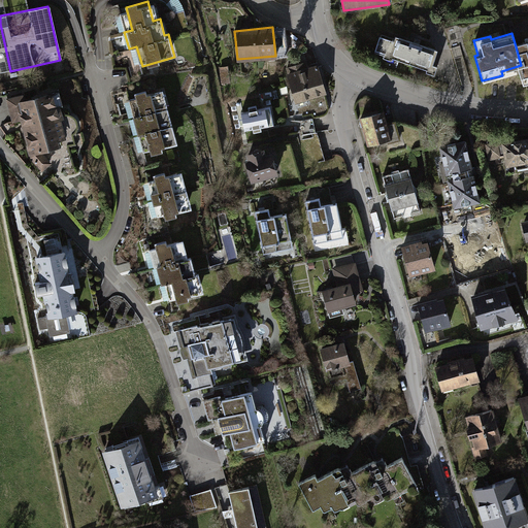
[(524,41),(515,43),(521,65),(518,66),(523,85),(527,83),(527,35),(523,37),(524,41)]
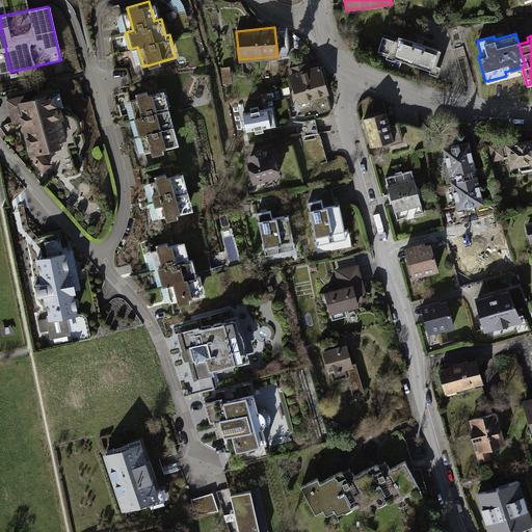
[(439,51),(396,36),(389,58),(436,75),(440,65),(434,64),(439,51)]
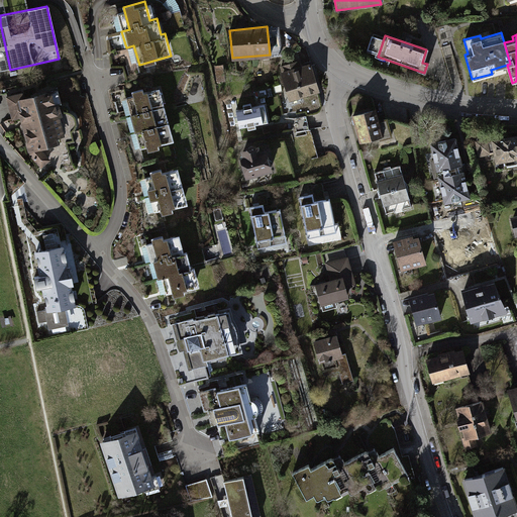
[(452,45),(443,47),(453,86),(461,84),(452,45)]
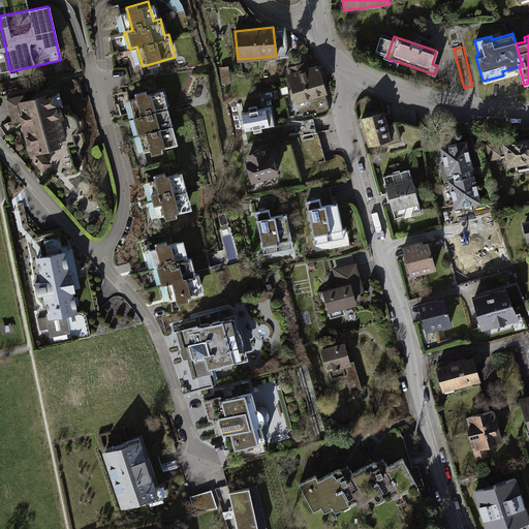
[(317,63),(287,72),(296,101),(325,92),(317,63)]
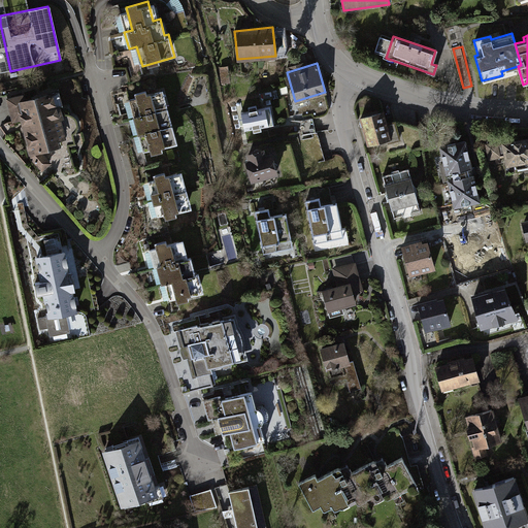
[(161,87),(135,94),(141,114),(132,117),(137,134),(143,132),(150,154),(178,145),(161,87)]
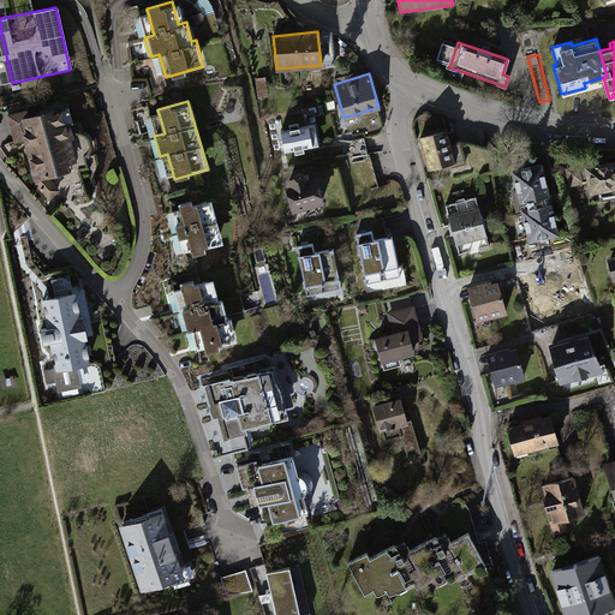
[(27,108),(6,113),(13,141),(22,139),(33,181),(48,198),(59,190),(48,174),(78,169),(65,103),(29,114),(27,108)]
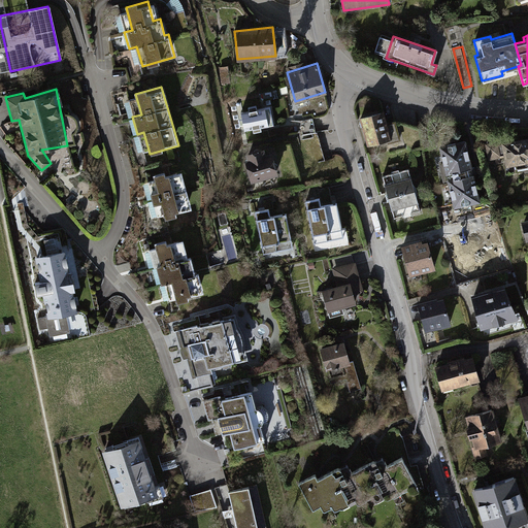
[(265,106),(241,111),(245,129),(269,124),(265,106)]
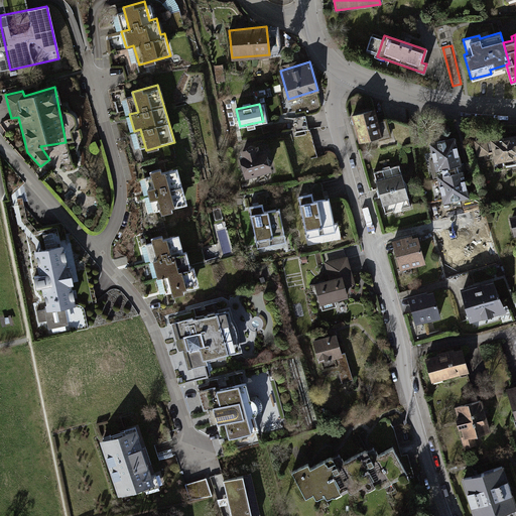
[(380,105),(356,113),(365,141),(389,134),(380,105)]
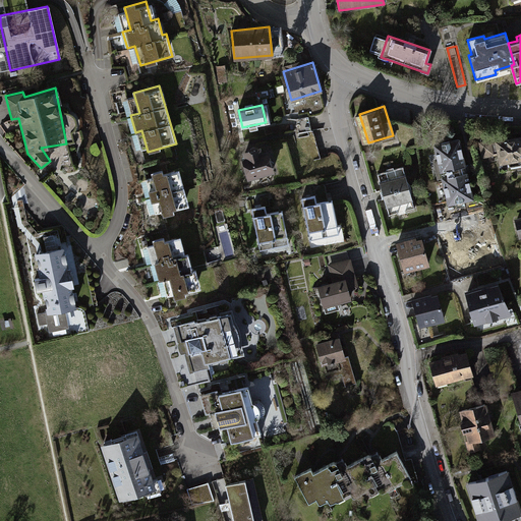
[(520,135),(495,140),(500,168),(520,164),(520,135)]
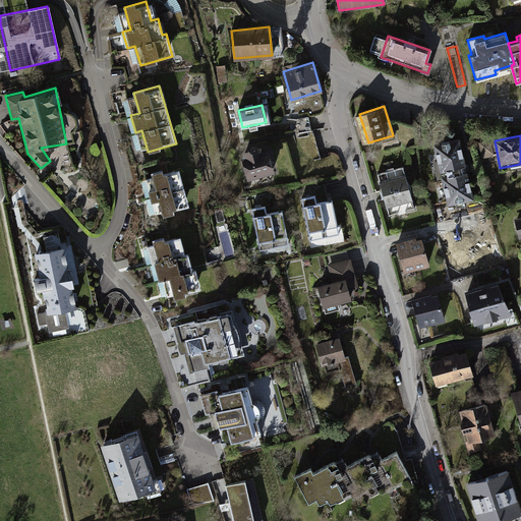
[(307,151),(309,162),(321,160),(316,136),(300,139),(302,152),(307,151)]
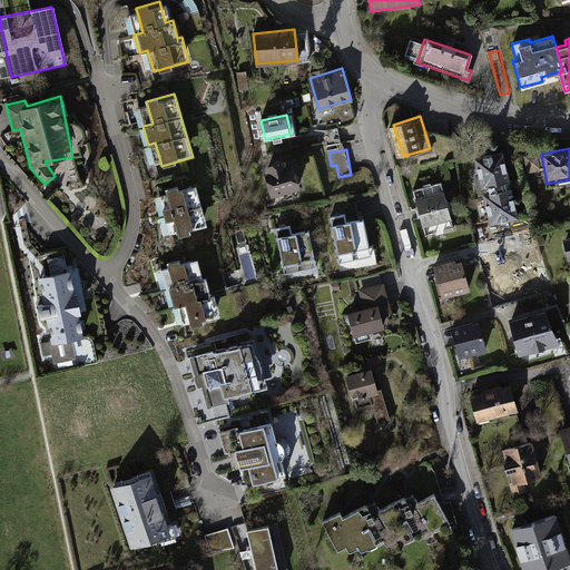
[(504,151),(472,158),(487,224),(518,217),(504,151)]
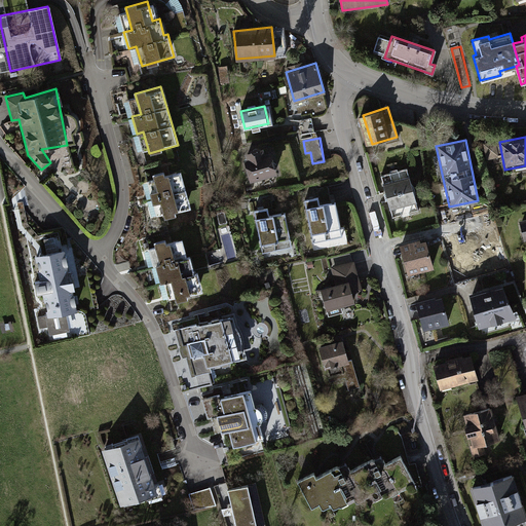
[(269,146),(243,153),(252,180),(277,172),(269,146)]
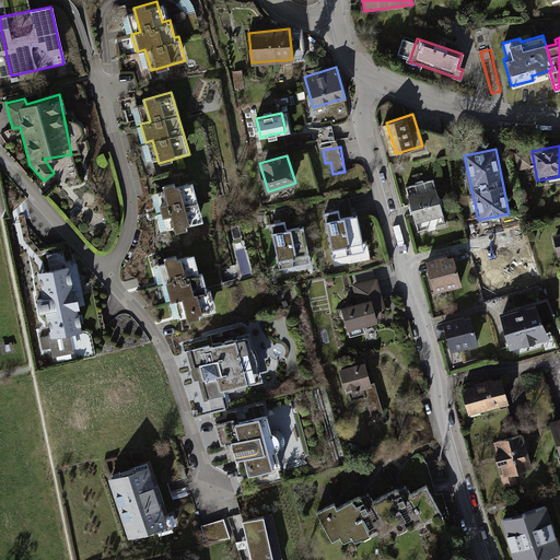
[(190,181),(161,188),(173,231),(202,223),(190,181)]
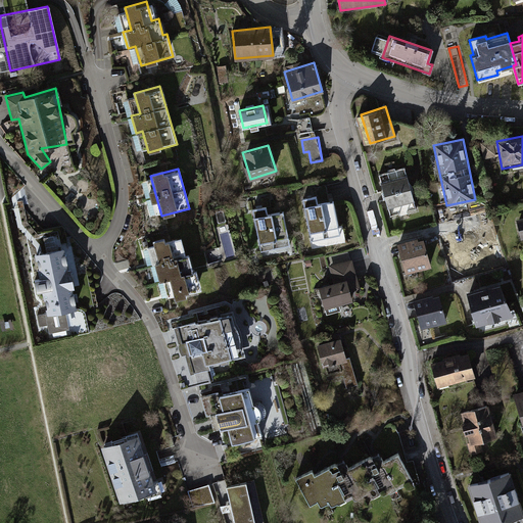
[(405,170),(382,175),(392,217),(415,211),(405,170)]
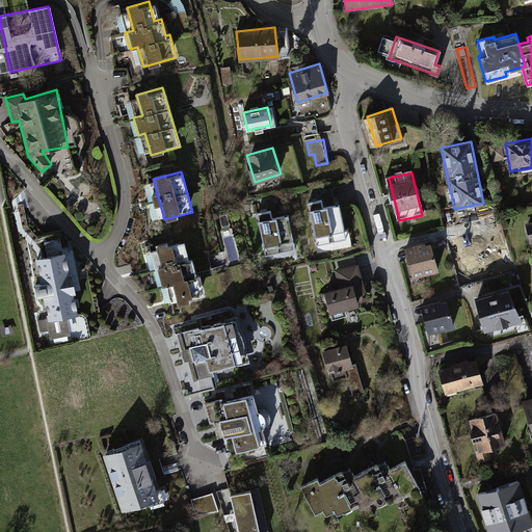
[(337,198),(309,203),(315,246),(344,241),(337,198)]
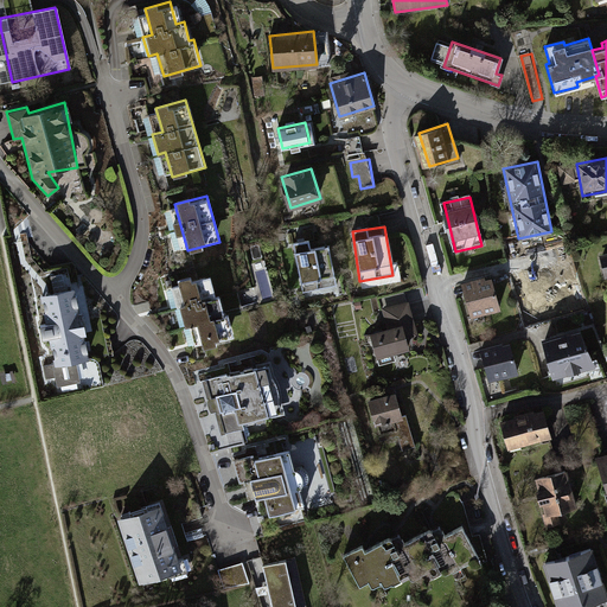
[(327,241),(293,246),(300,294),(334,289),(327,241)]
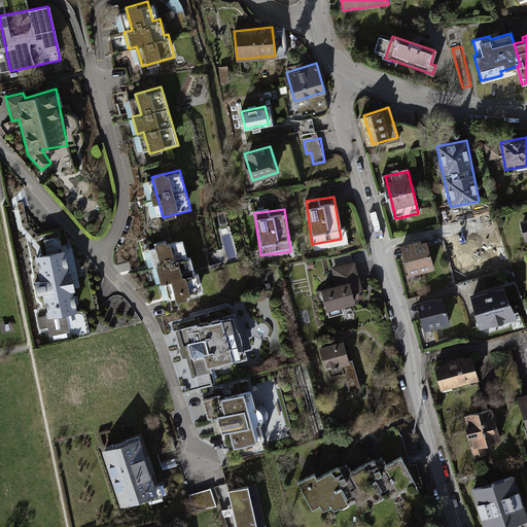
[(480,226),(454,233),(460,259),(486,253),(480,226)]
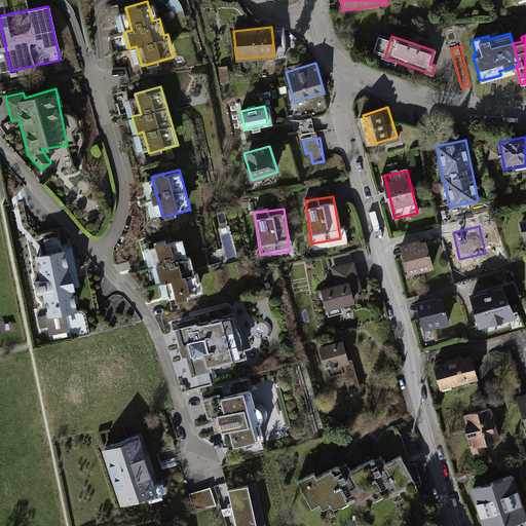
[(182,238),(150,246),(158,283),(168,280),(173,299),(203,292),(199,271),(189,273),(182,238)]
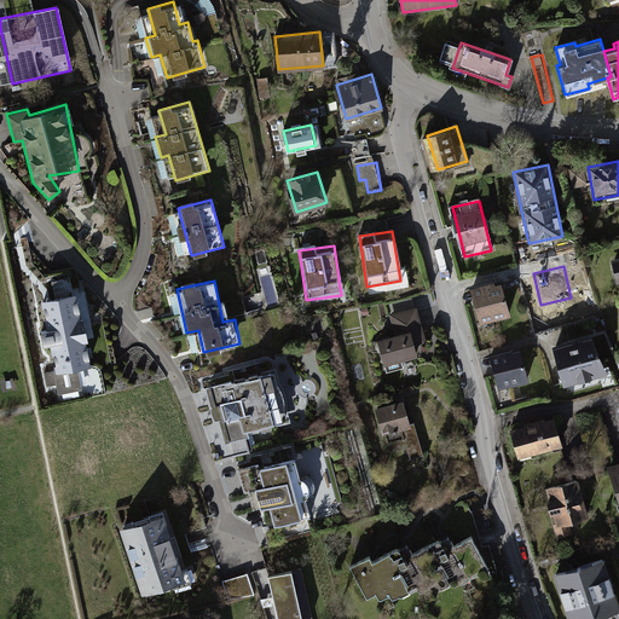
[(502,282),(473,288),(480,320),(509,314),(502,282)]
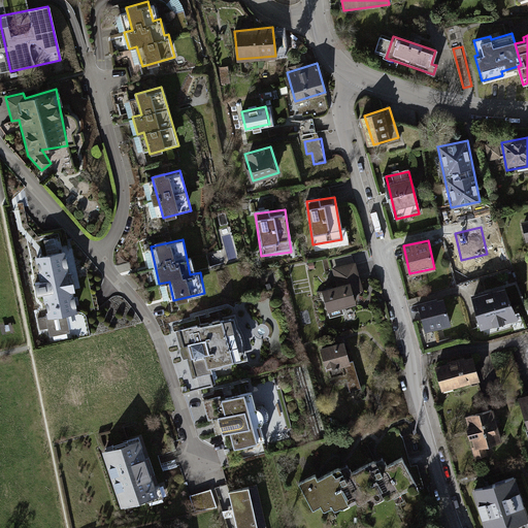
[(69,250),(33,255),(47,337),(84,331),(69,250)]
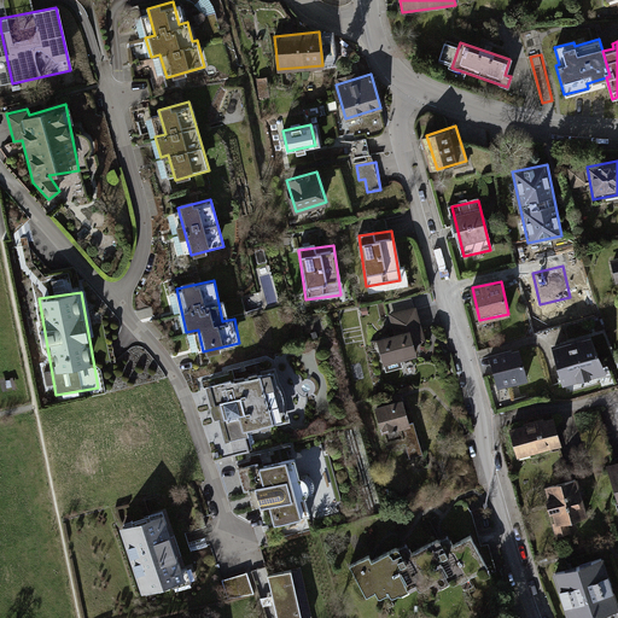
[(394,331),(374,337),(383,365),(417,355),(408,328),(419,325),(414,308),(389,314),(394,331)]
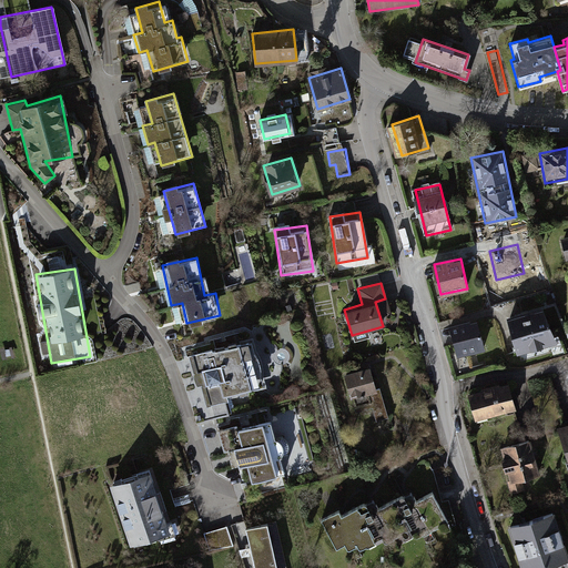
[(546,306),(505,317),(516,355),(556,344),(546,306)]
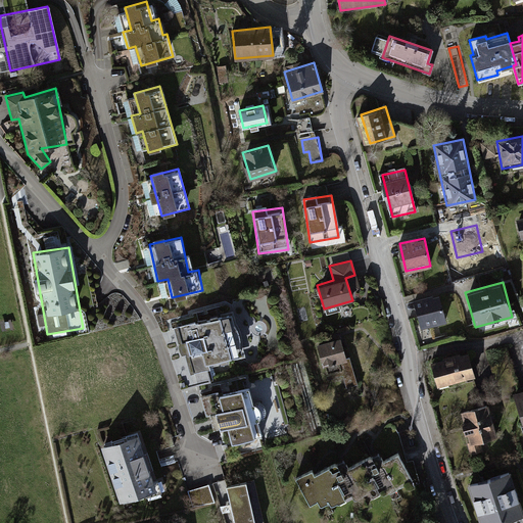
[(438,294),(414,300),(420,326),(444,321),(438,294)]
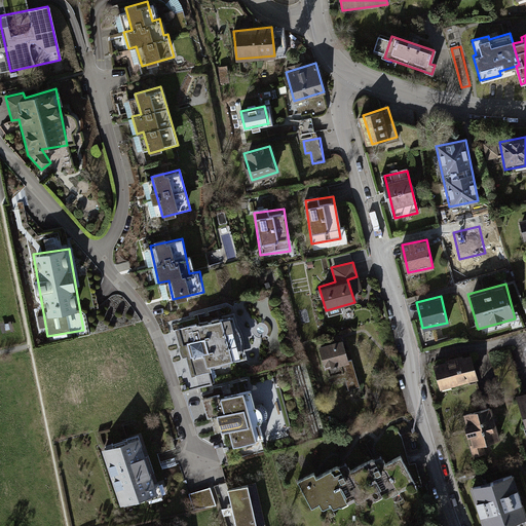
[(232,313),(177,329),(190,374),(246,359),(232,313)]
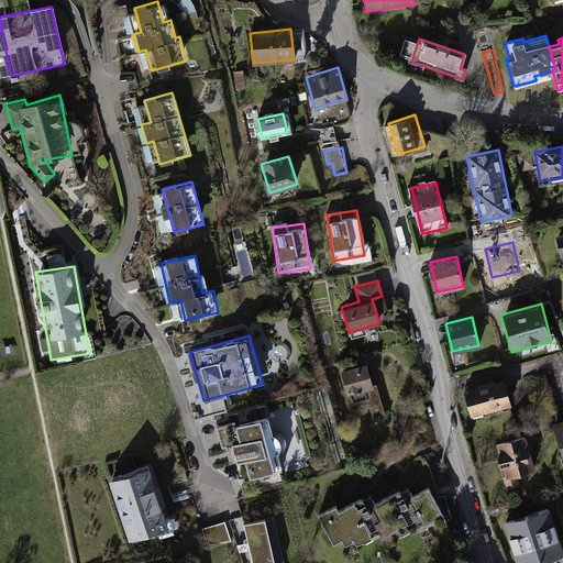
[(363,365),(341,372),(348,395),(363,390),(368,408),(381,404),(376,387),(370,389),(363,365)]
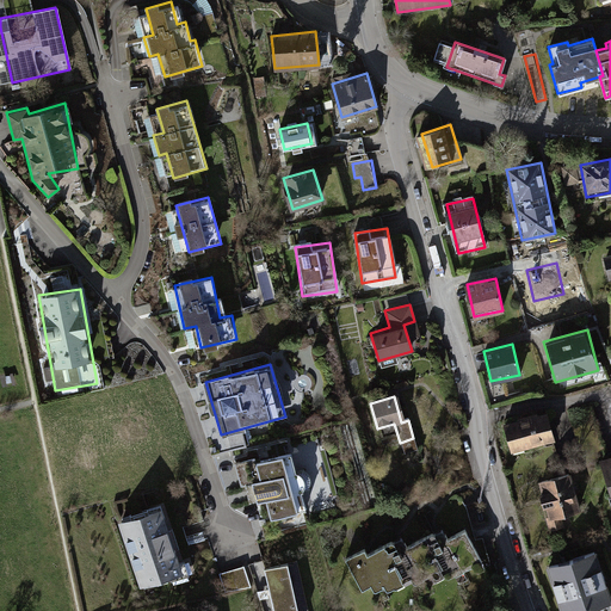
[(547,412),(503,424),(511,452),(555,440),(547,412)]
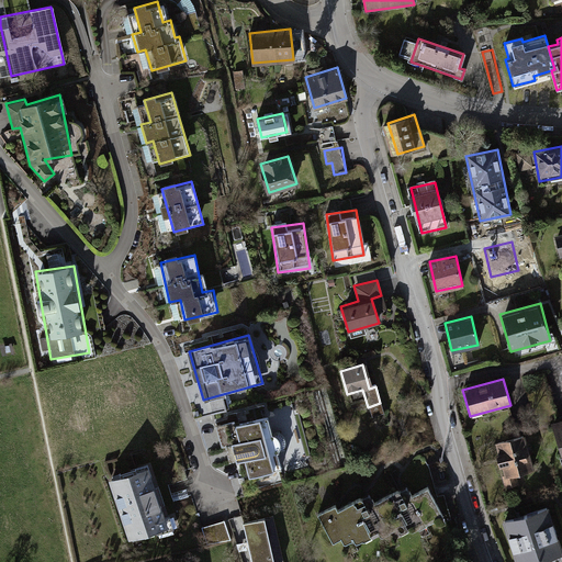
[(295,405),(204,428),(211,453),(232,448),(239,479),(310,461),(295,405)]
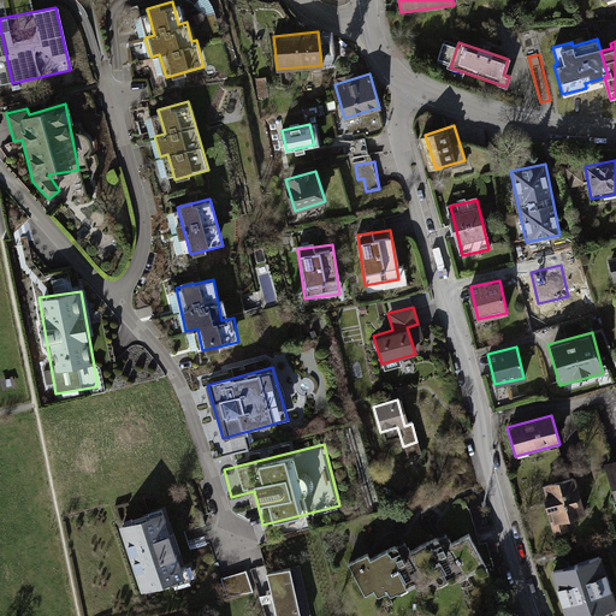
[(615,456),(603,461),(615,502),(615,456)]
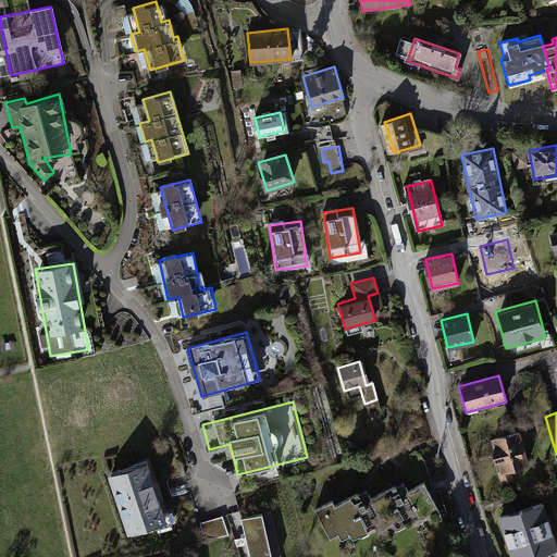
[(518,431),(491,437),(500,472),(528,466),(518,431)]
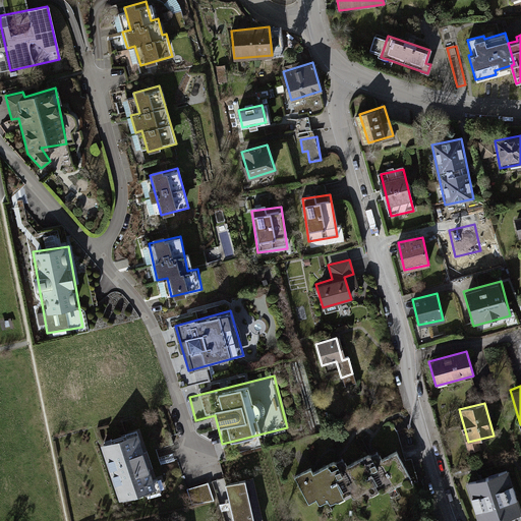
[(135,431),(101,444),(119,500),(154,488),(135,431)]
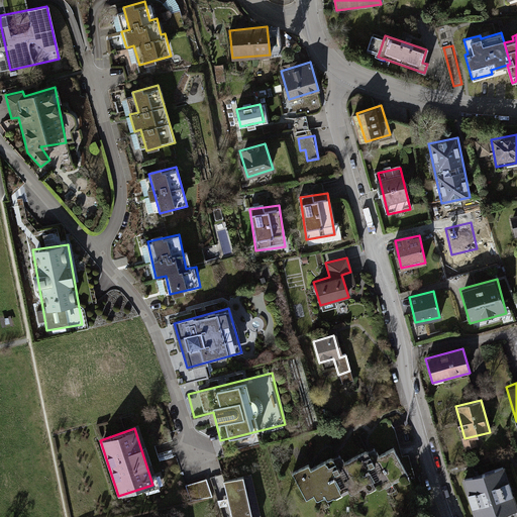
[(334,452),(291,475),(304,499),(314,494),(318,502),(352,485),(359,498),(406,475),(393,448),(375,457),(370,448),(340,463),(334,452)]
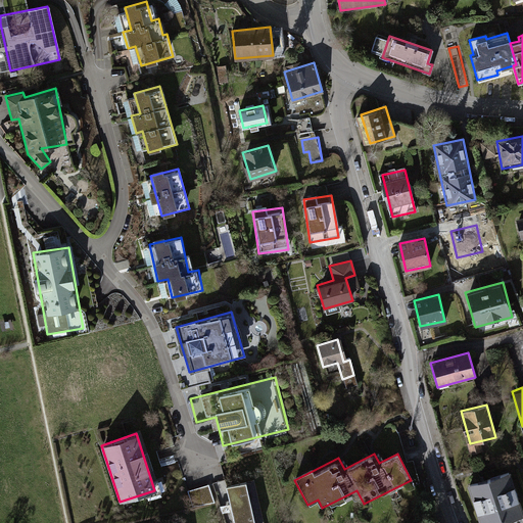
[(510,472),(469,483),(479,522),(491,522),(522,515),(510,472)]
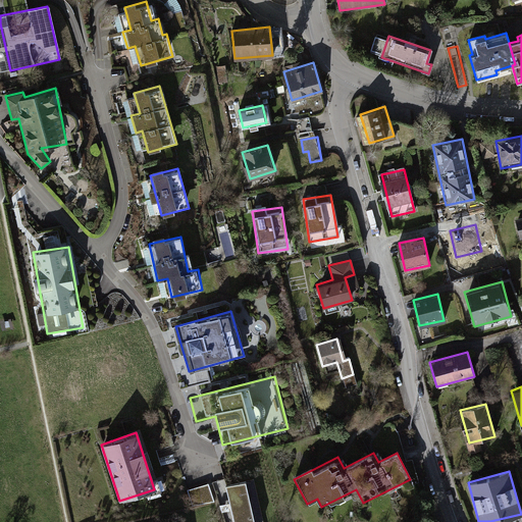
[(257,521),(250,481),(228,484),(235,521),(257,521)]
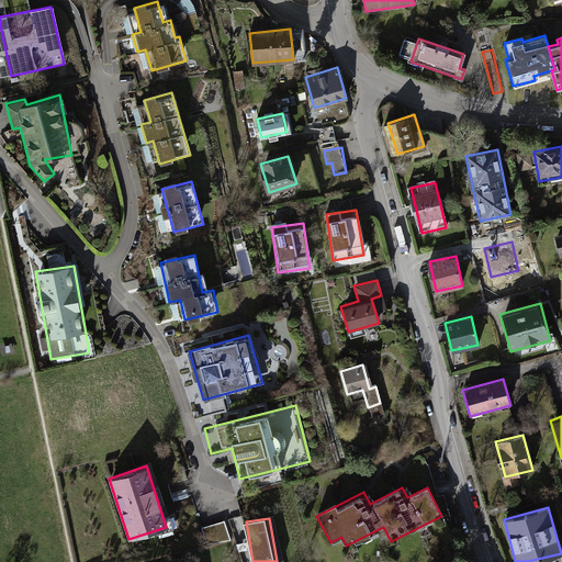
[(224,521),(203,528),(209,546),(229,539),(224,521)]
